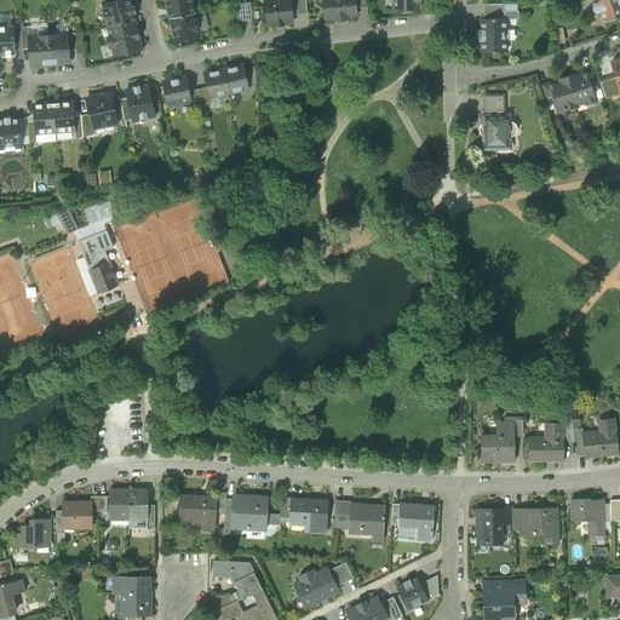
[(107,21),(109,28),(136,22),(133,13),(136,13),(135,5),(132,6),(130,0),(118,0),(103,4),(104,4),(105,11),(103,11),(105,21),(107,21)]
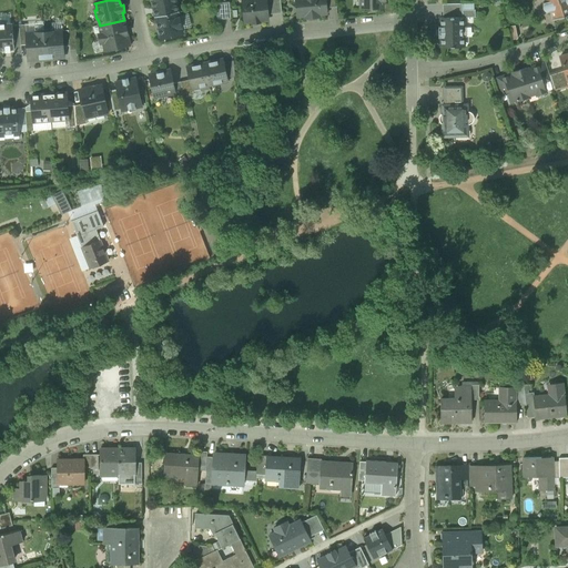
[(155,18),(179,12),(179,11),(175,0),(151,0),(155,17),(154,17),(155,18)]
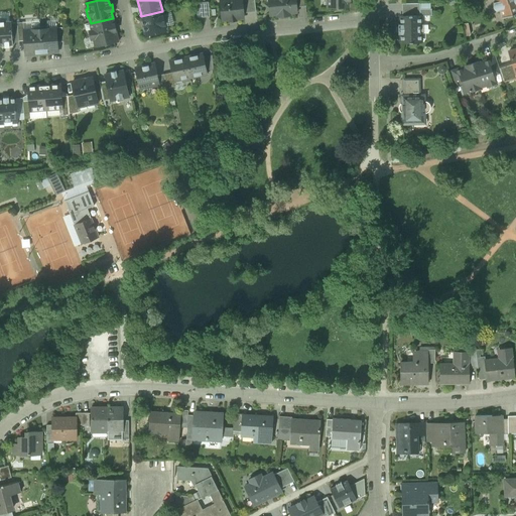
[(222,0),(221,0),(223,20),(244,18),(243,12),(241,0),(222,0)]
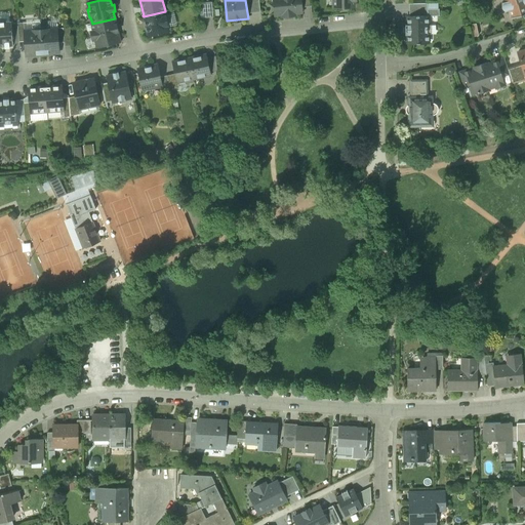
[(245,0),(247,12),(260,11),(258,0),(245,0)]
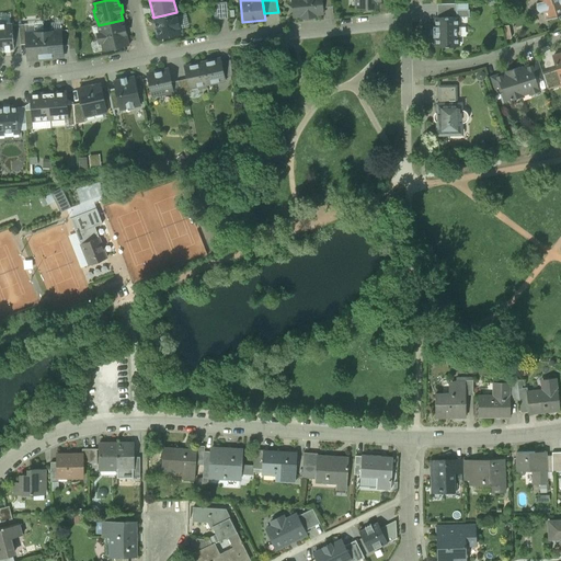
[(302,15),(302,18),(315,16),(315,14),(322,13),(322,8),(321,0),(292,0),(294,16),(302,15)]
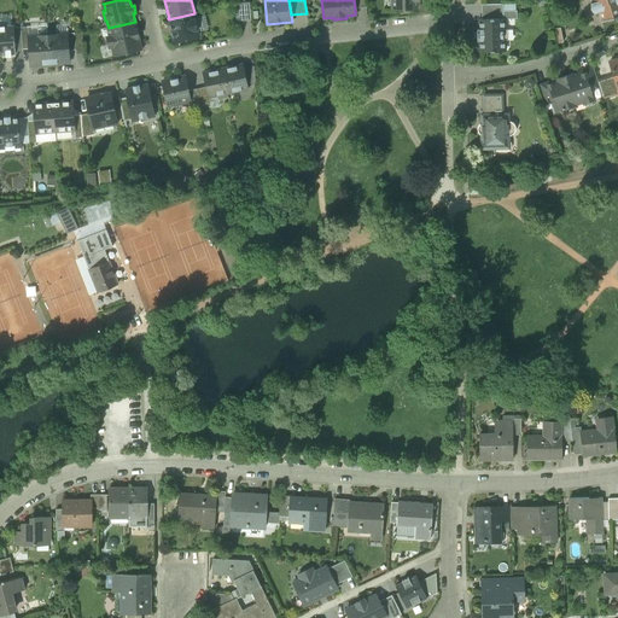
[(599,12),(602,22),(617,17),(617,0),(593,0),(594,3),(592,4),(592,5),(590,7),(590,10),(592,12),(594,13),(594,15),(599,12)]
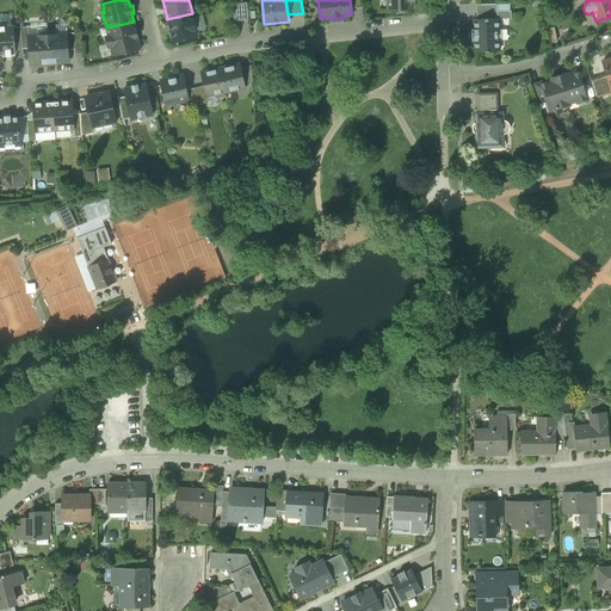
[(233,4),(236,20),(248,20),(248,12),(247,8),(247,2),(240,2),(233,4)]
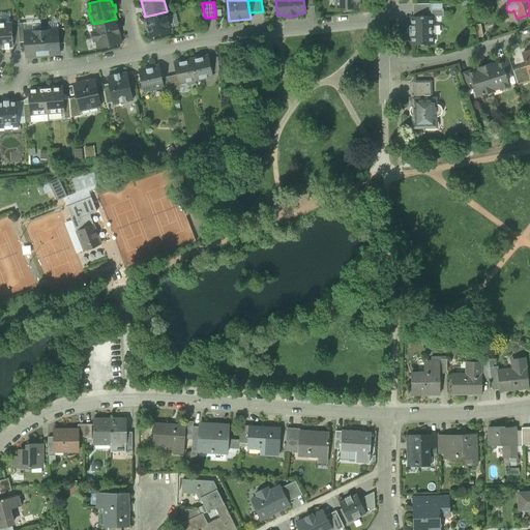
[(413,4),(413,17),(425,17),(424,3),(413,4)]
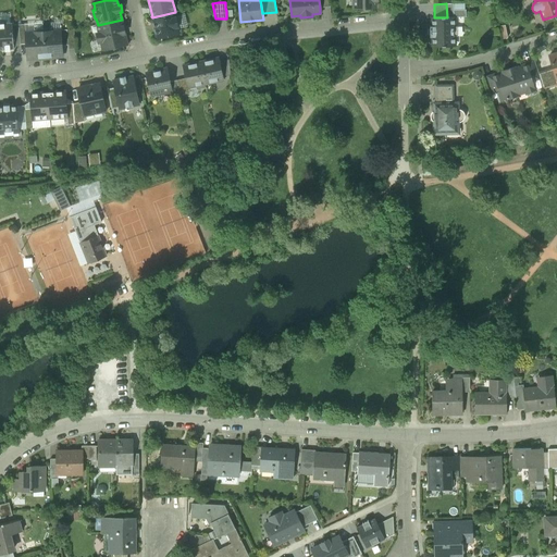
[(466,10),(454,10),(454,3),(446,3),(447,17),(454,17),(455,17),(467,16),(466,10)]
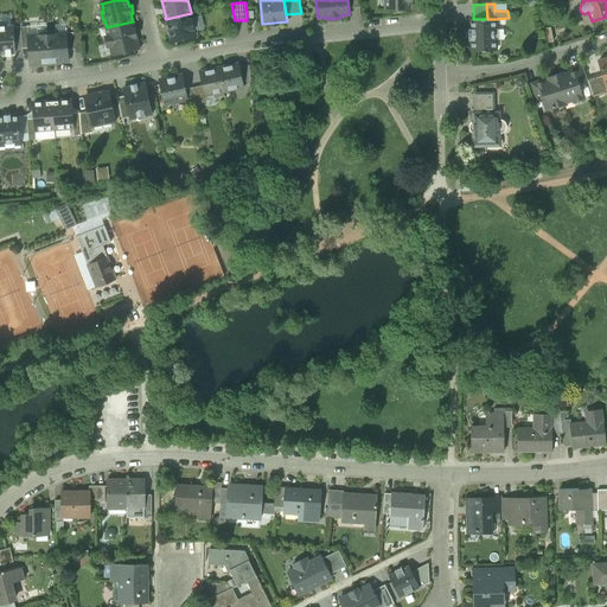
[(196,36),(191,13),(166,19),(171,42),(196,36)]
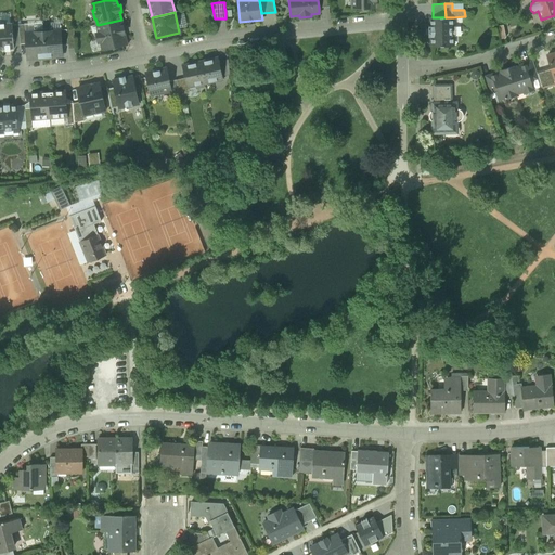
[(431,37),(431,46),(453,46),(453,36),(450,36),(450,27),(453,27),(453,17),(452,17),(446,17),(433,17),(430,17),(430,26),(428,26),(429,37),(431,37)]
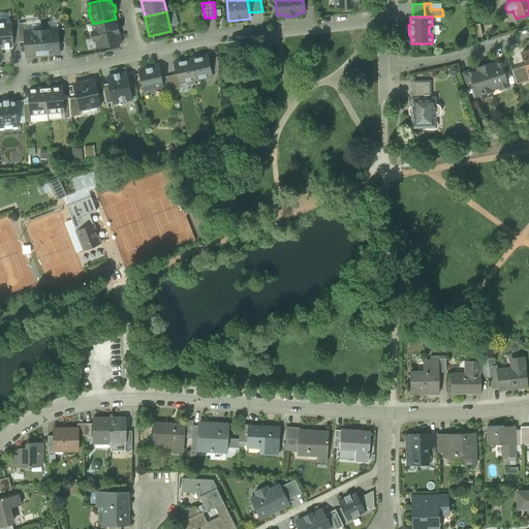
[(117,25),(116,19),(93,24),(92,24),(94,31),(92,32),(94,39),(96,39),(97,47),(121,41),(119,32),(120,32),(118,25),(117,25)]
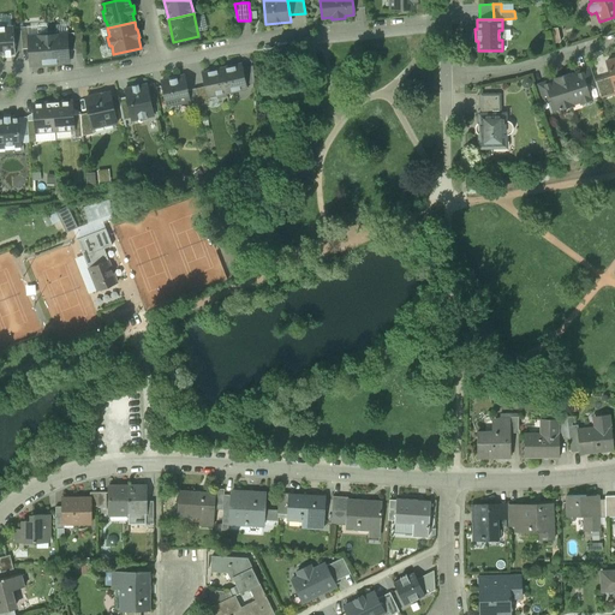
[(0,54),(6,54),(6,57),(12,57),(12,54),(16,54),(16,49),(13,28),(13,25),(0,25),(0,54)]
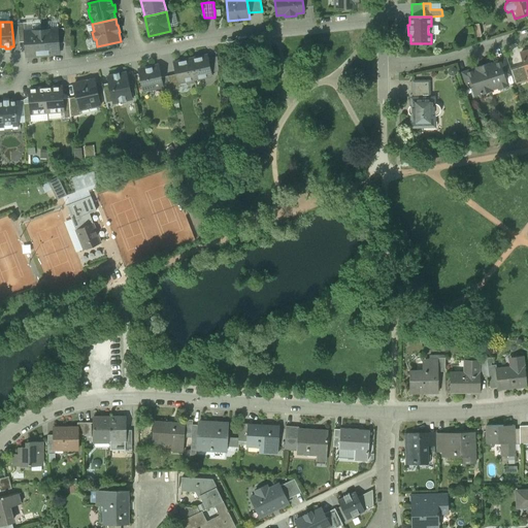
[(472,25),(475,37),(482,36),(479,24),(472,25)]
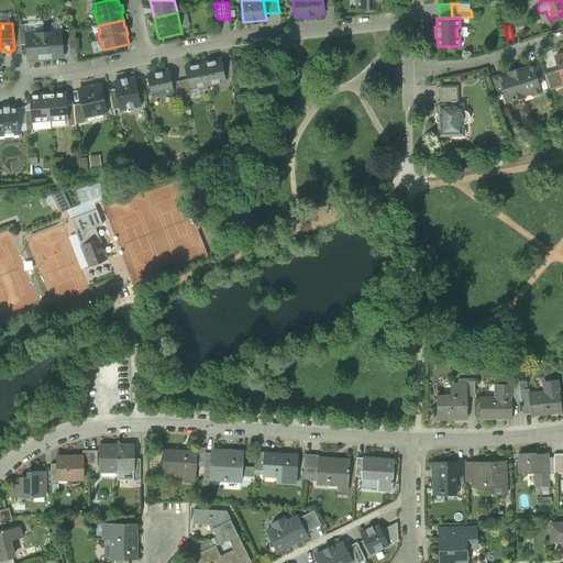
[(53,29),(44,30),(46,58),(64,56),(63,46),(62,31),(53,31),(53,29)]
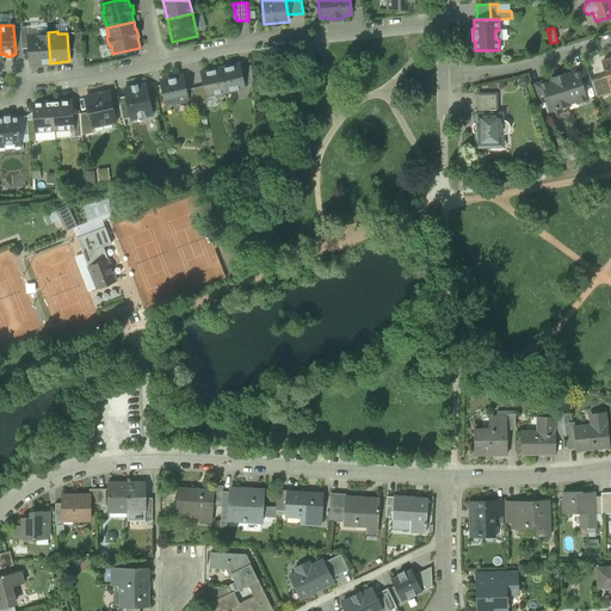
[(31,65),(50,63),(48,32),(38,32),(38,35),(29,36),(30,48),(31,65)]
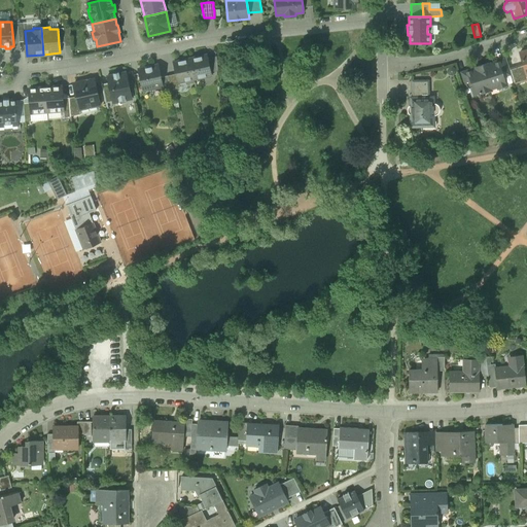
[(71,36),(64,36),(64,28),(58,29),(59,43),(65,42),(65,46),(72,45),(71,36)]
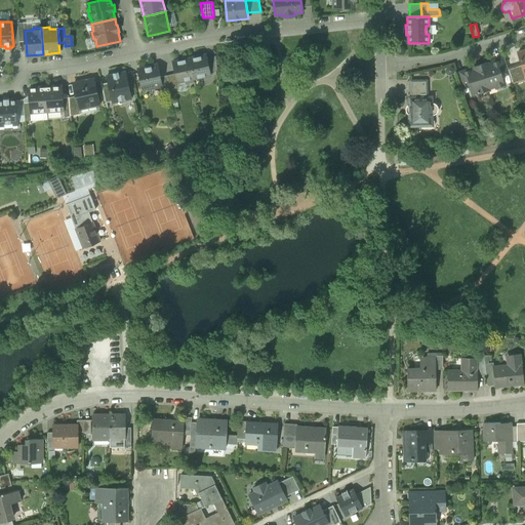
[(206,54),(189,58),(194,79),(210,75),(210,72),(207,57),(206,54)]
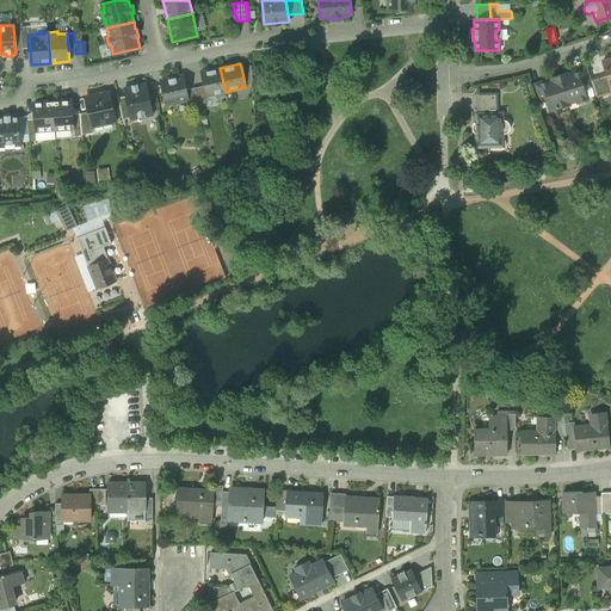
[(241,67),(245,84),(253,82),(252,65),(241,67)]
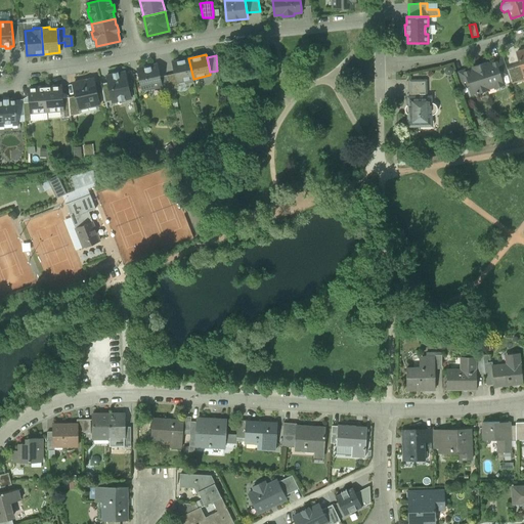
[(193,81),(193,79),(188,58),(173,61),(175,74),(177,82),(178,82),(185,81),(185,82),(193,81)]
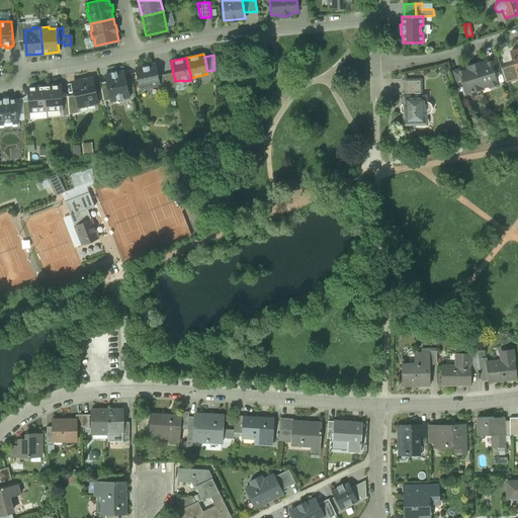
[(494,72),(502,70),(501,69),(498,58),(488,61),(491,73),(494,72)]
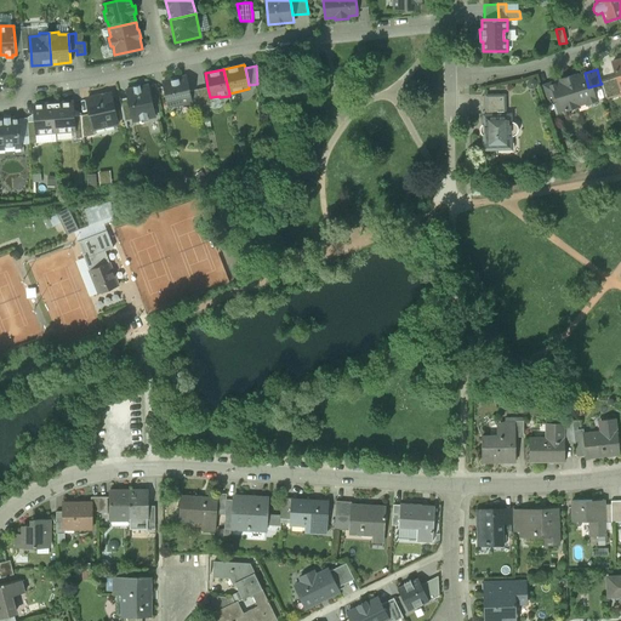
[(577,73),(569,75),(577,103),(586,101),(587,104),(597,101),(592,86),(588,87),(585,73),(577,75),(577,73)]
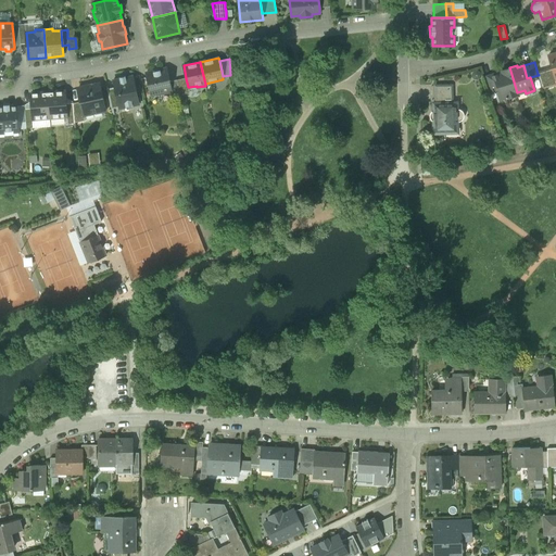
[(518,96),(517,92),(509,67),(502,70),(502,72),(496,74),(500,87),(496,88),(498,95),(502,93),(505,95),(505,98),(506,99),(518,96)]
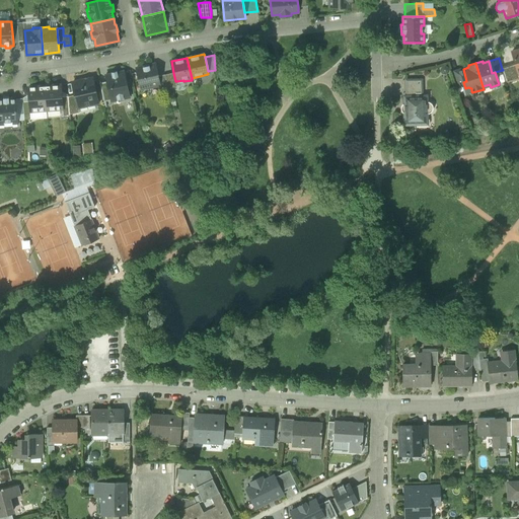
[(136,68),(141,88),(148,86),(149,87),(160,85),(158,76),(156,64),(149,66),(143,67),(136,68)]
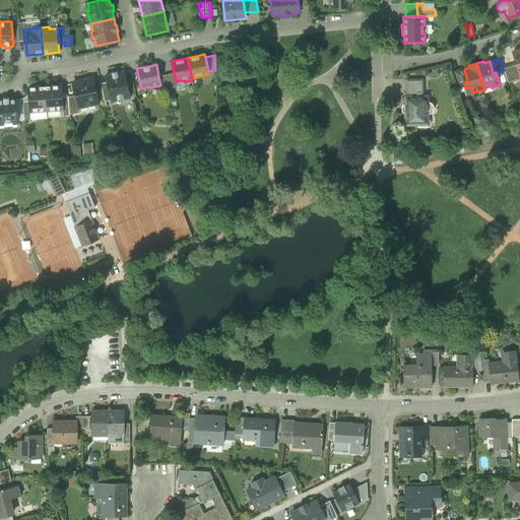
[(517,64),(503,69),(504,70),(508,82),(519,78),(519,74),(517,64)]
